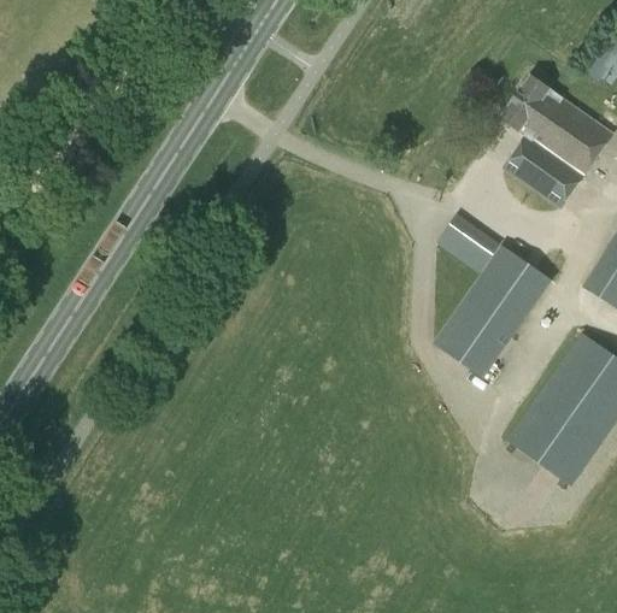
[(616,21),(611,17),(580,66),(599,80),(601,76),(611,82),(616,72),(616,21)]
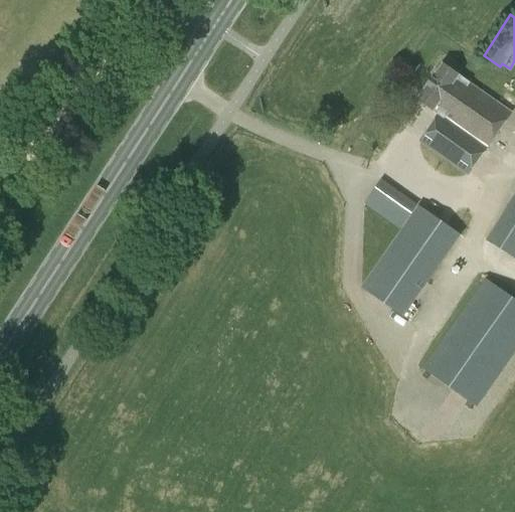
[(468,173),(511,111),(444,64),(419,99),(440,113),(420,140),(468,173)]
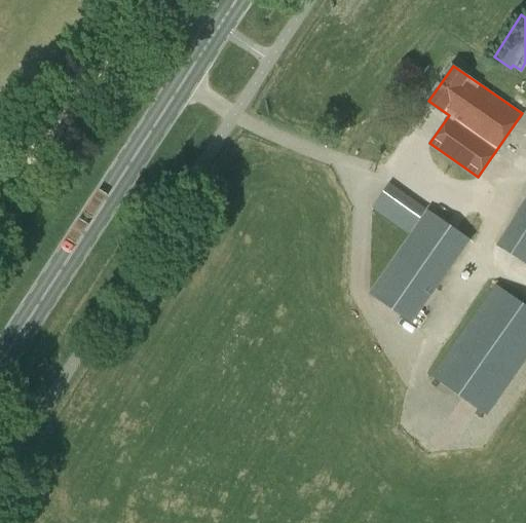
[(409,232),(425,208),(389,183),(373,207),(409,232)]
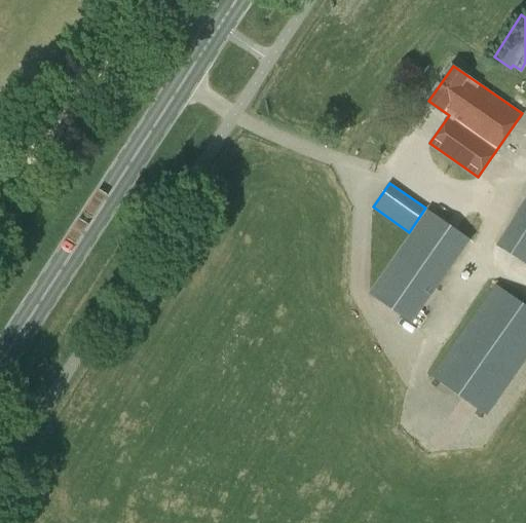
[(525,261),(525,195),(496,244),(525,261)]
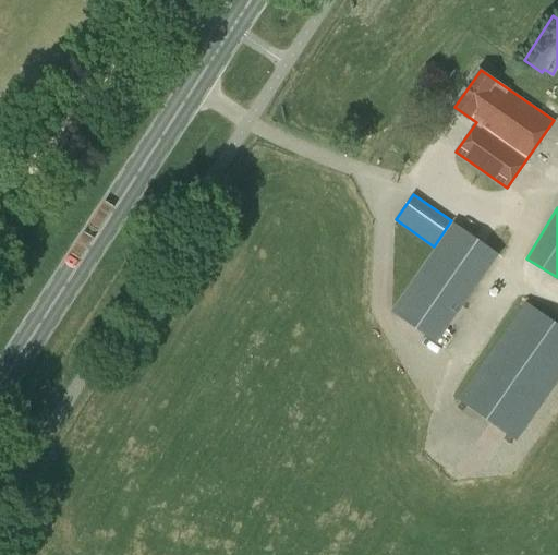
[(437,340),(497,252),(455,222),(393,311),(437,340)]
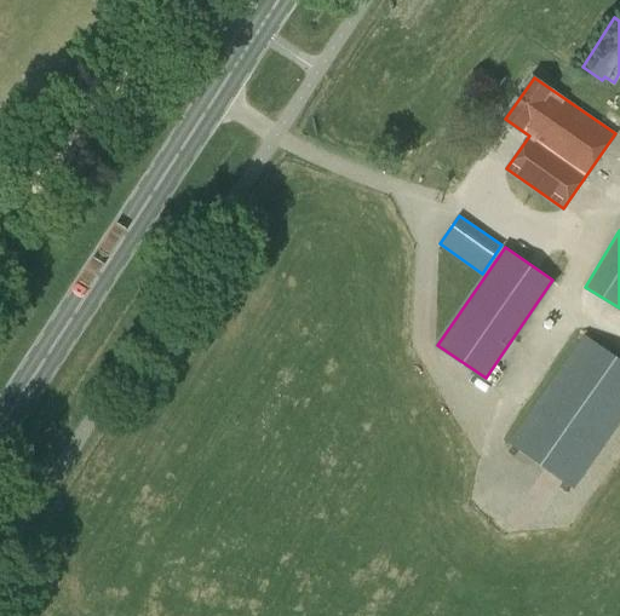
[(577,487),(619,421),(619,357),(585,334),(511,442),(577,487)]
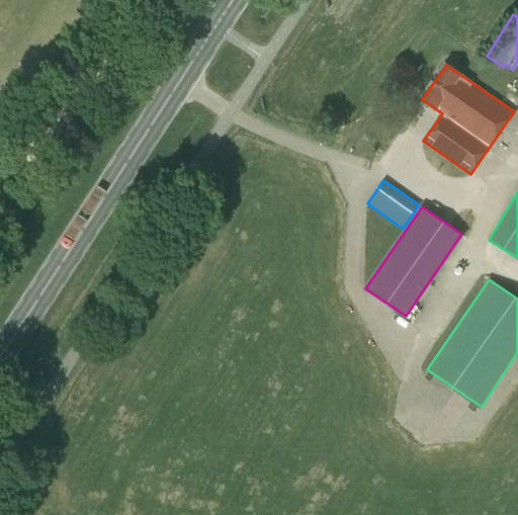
All buildings are outlined.
